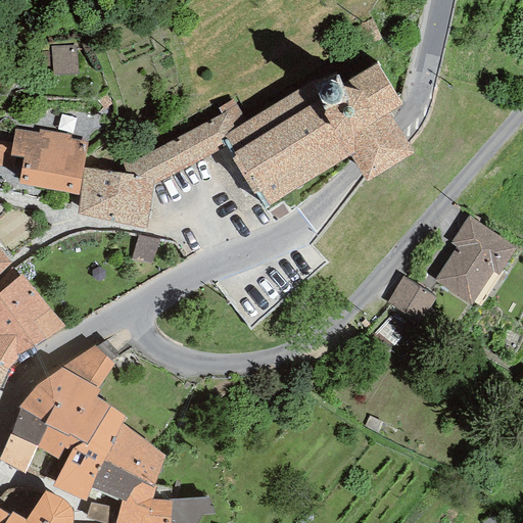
[(77,74),(74,45),(51,47),(51,52),(52,66),(53,75),(77,74)]
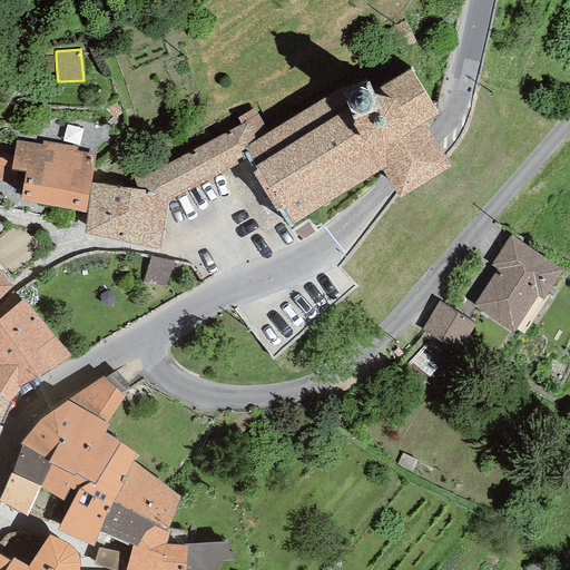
[(57,72),(56,57),(45,57),(46,74),(57,72)]
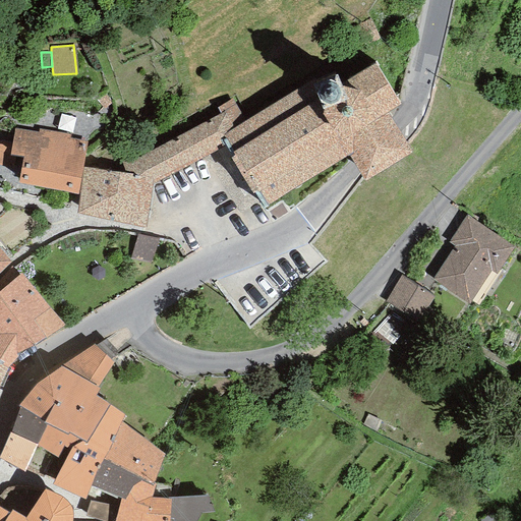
[(245,121),(223,135),(224,136),(233,152),(235,156),(230,158),(240,173),(252,193),(259,190),(268,204),(350,156),(356,165),(364,180),(411,152),(406,142),(399,129),(389,111),(400,104),(374,62),(347,79),(341,83),(335,68),(245,121)]
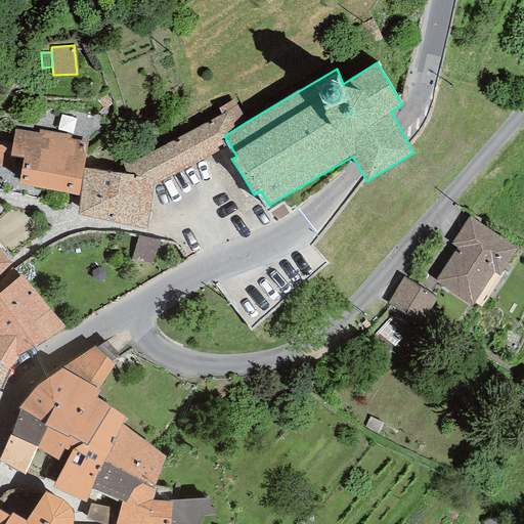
[(232,100),(218,108),(222,114),(150,151),(122,163),(125,173),(153,179),(154,183),(218,150),(216,147),(222,144),(220,139),(225,137),(224,136),(247,122),(232,100)]
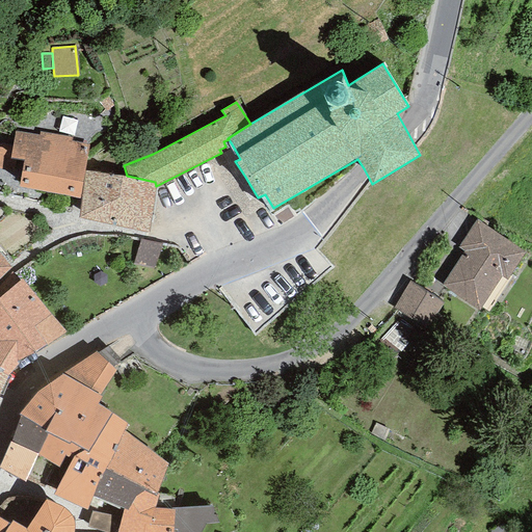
[(79,198),(88,144),(71,141),(72,137),(40,132),(38,135),(15,132),(9,158),(24,160),(19,187),(79,198)]
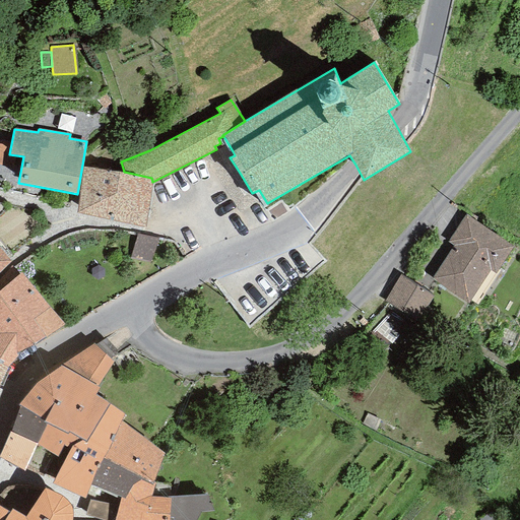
[(76,213),(145,228),(152,182),(151,178),(124,172),(84,168),(76,213)]
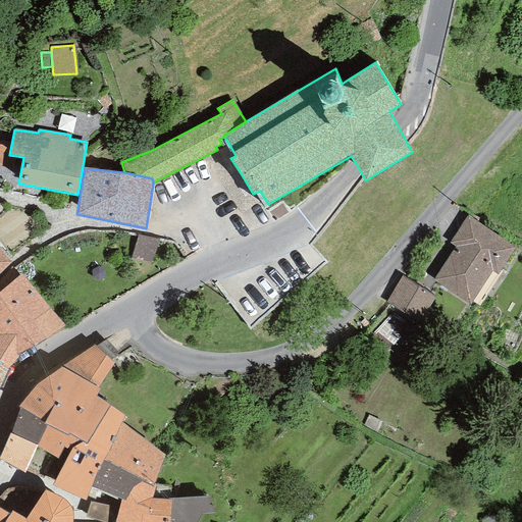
[(514,248),(468,215),(449,243),(455,247),(433,279),(469,305),(492,271),(498,275),(514,248)]
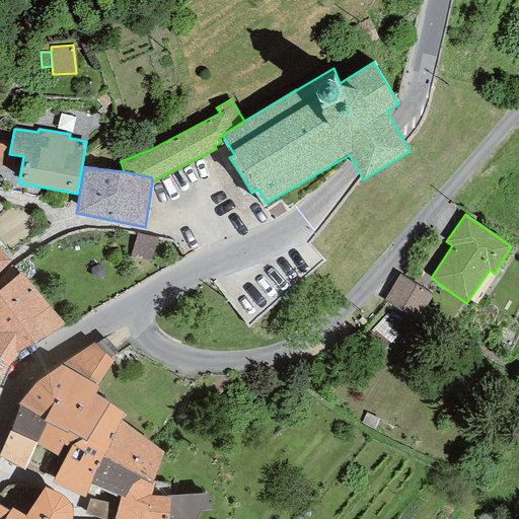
[(159,254),(139,246),(132,263),(152,272),(159,254)]
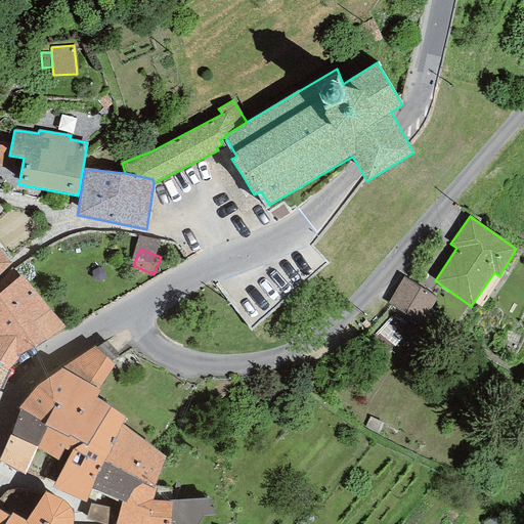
[(0,250),(0,274),(10,264),(0,250)]
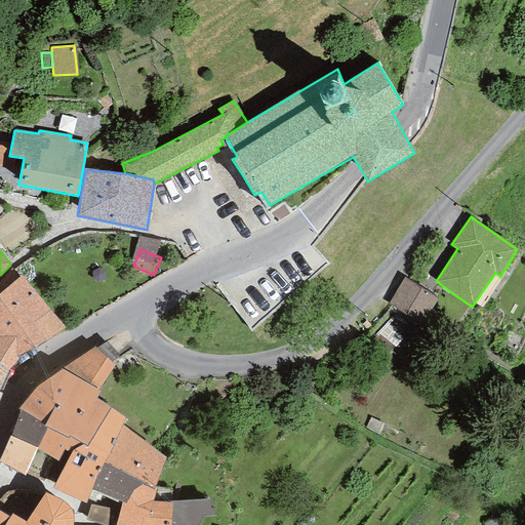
[(0,366),(6,372),(18,357),(65,328),(22,276),(18,278),(11,269),(0,281),(0,366)]
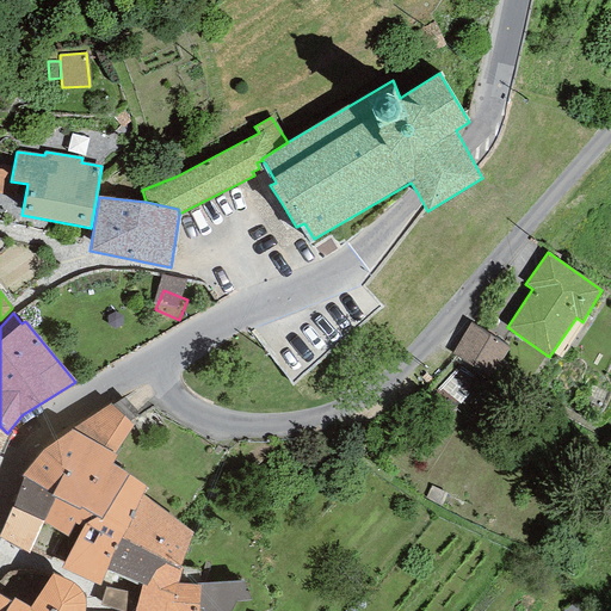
[(510,347),(471,322),(451,355),(491,378),(510,347)]
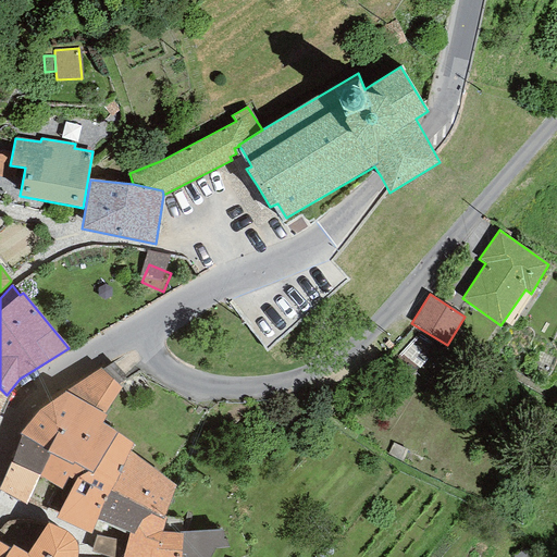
[(100,368),(64,392),(103,413),(121,387),(100,368)]
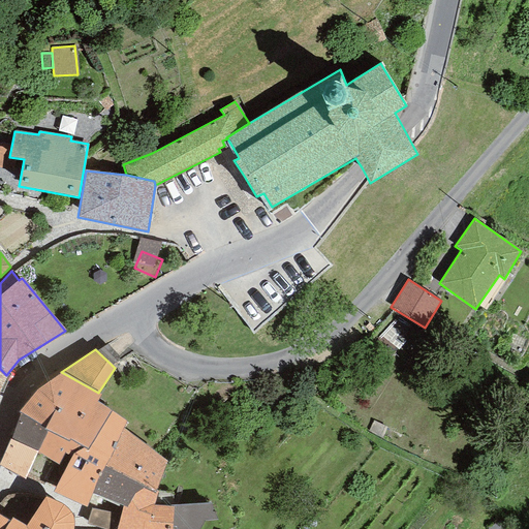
[(98,393),(61,372),(36,390),(17,412),(20,415),(48,431),(38,453),(64,468),(73,456),(82,447),(87,449),(112,411),(96,401),(101,395),(98,393)]
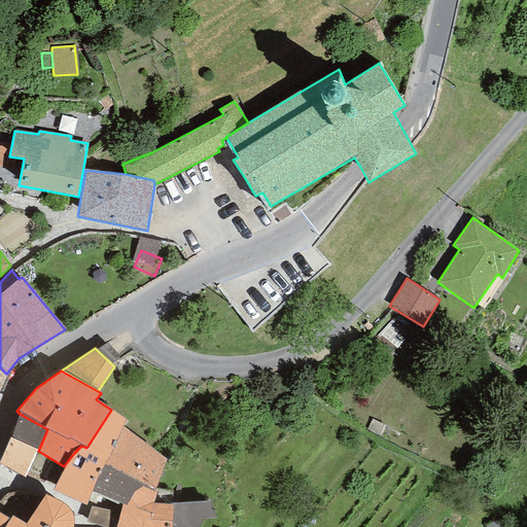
[(126,419),(111,410),(86,448),(81,446),(73,454),(64,466),(53,490),(85,505),(91,493),(121,504),(127,502),(135,490),(144,485),(154,490),(167,460),(123,427),(126,419)]
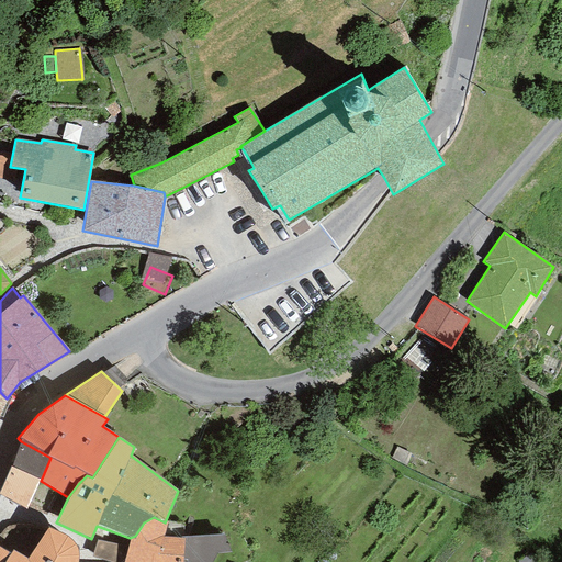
[(51,458),(21,441),(10,467),(41,481),(51,458)]
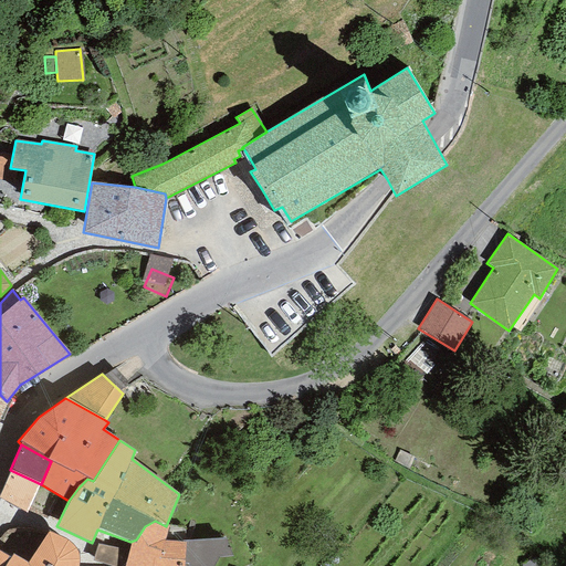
[(41,484),(10,470),(0,492),(0,499),(27,513),(41,484)]
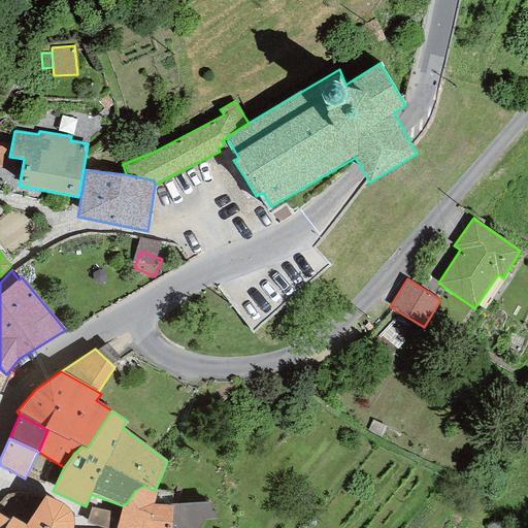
[(158,491),(155,491),(144,486),(135,491),(127,503),(122,505),(116,527),(170,527),(170,504),(153,503),(158,491)]
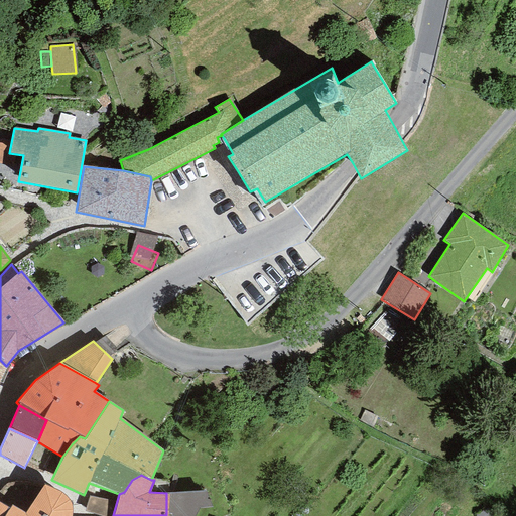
[(60,492),(43,486),(24,513),(25,515),(71,515),(72,510),(70,501),(60,492)]
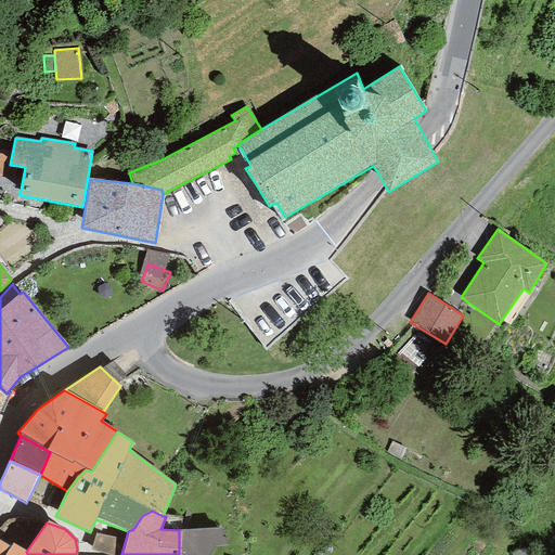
[(222,527),(179,530),(179,554),(209,554),(215,546),(228,546),(222,527)]
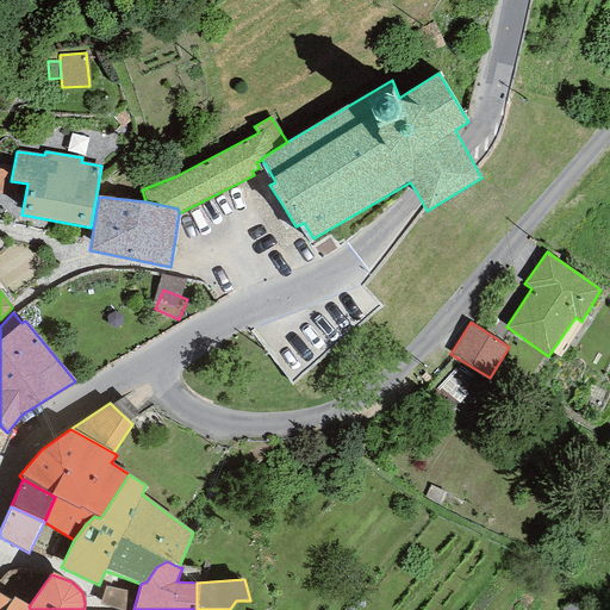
[(11,601),(0,595),(0,609),(30,609),(29,607),(13,598),(11,601)]
